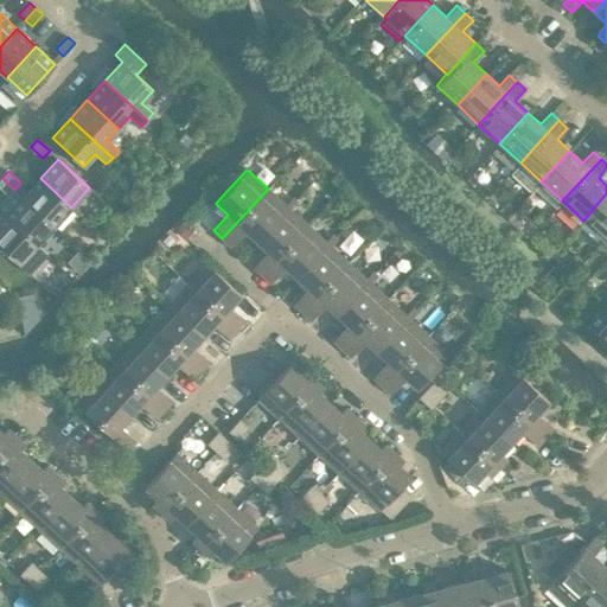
[(53,225),(23,197),(14,190),(2,178),(0,179),(0,189),(8,196),(0,204),(0,211),(37,244),(53,225)]
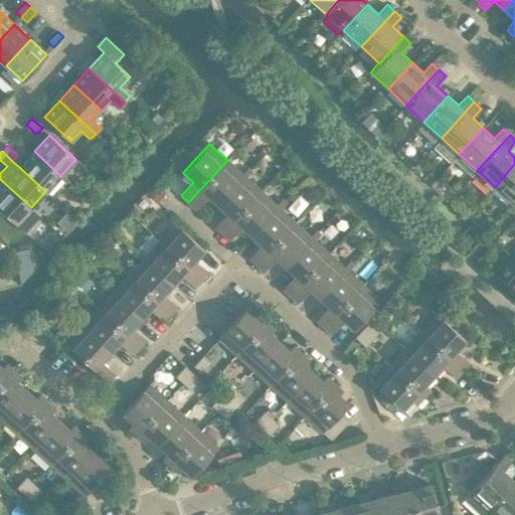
[(34,151),(19,167),(45,191),(60,176),(34,151)]
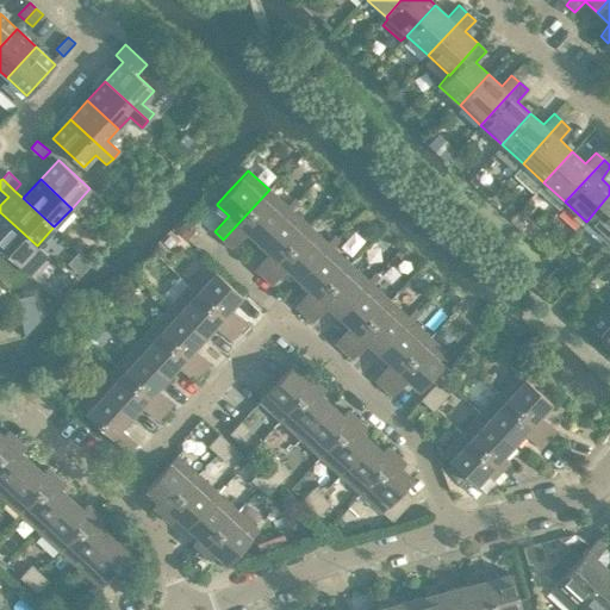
[(219,185),(209,197),(217,204),(228,192),(219,185)]
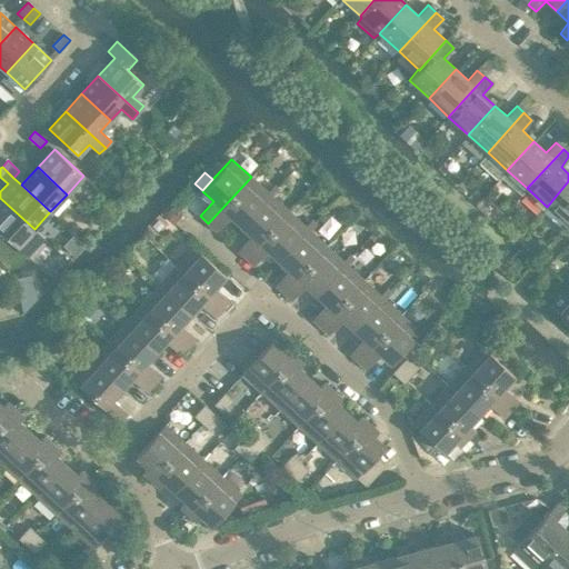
[(251,177),(208,223),(216,231),(230,217),(240,227),(270,195),(267,191),(251,177)]
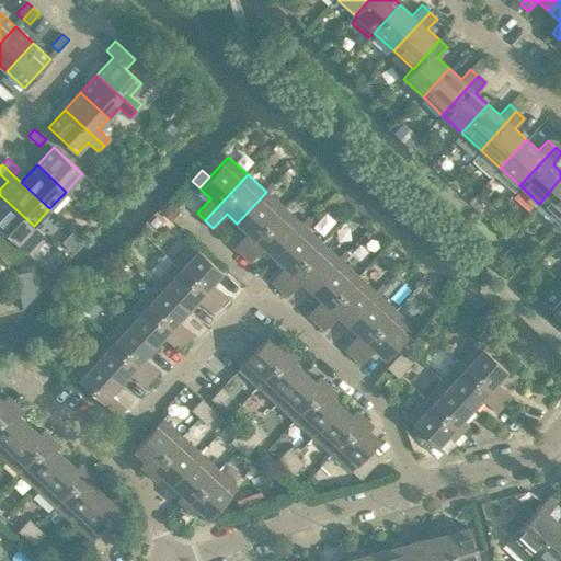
[(560,179),(539,204),(559,221),(560,218),(560,179)]
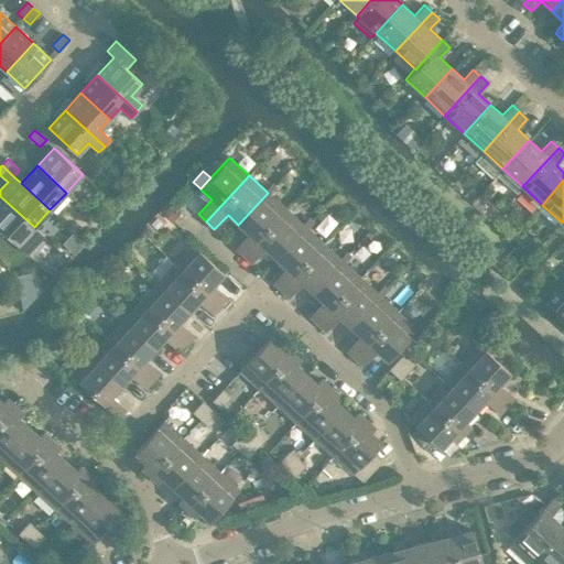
[(271,184),(264,190),(268,193),(270,195),(275,188),(271,184)]
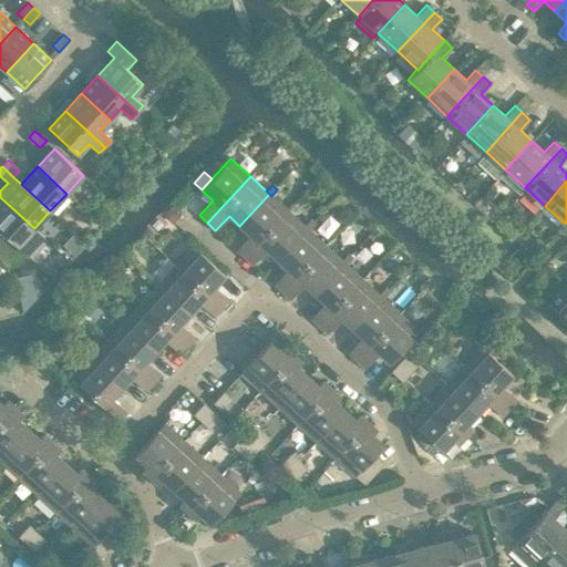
[(269,194),(239,226),(249,235),(236,249),(245,257),(287,210),(271,196),(269,194)]
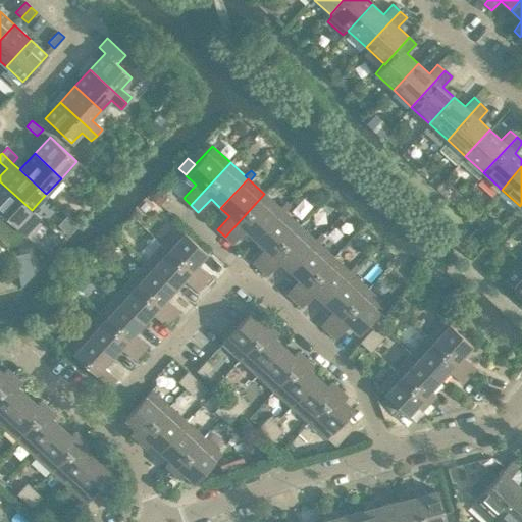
[(32,210),(0,181),(0,212),(16,227),(32,210)]
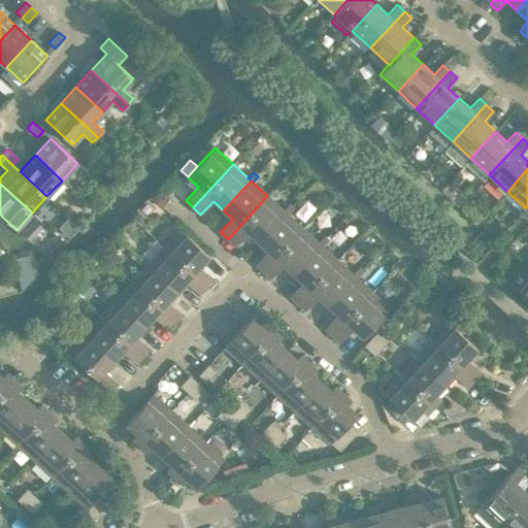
[(160,192),(152,199),(161,207),(162,206),(168,199),(160,192)]
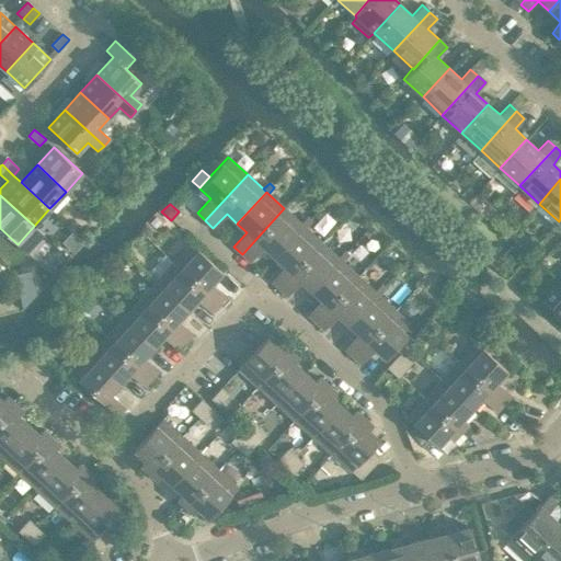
[(284,208),(242,254),(250,262),(263,248),(274,258),(302,226),(300,224),(284,208)]
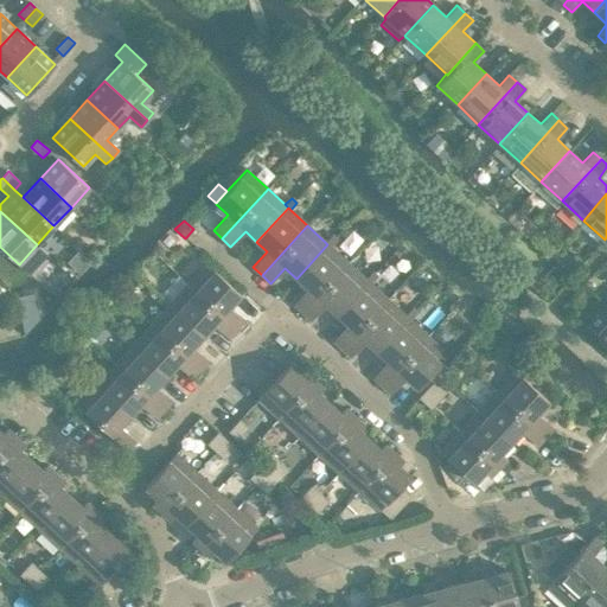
[(331,235),(325,242),(327,244),(331,247),(337,240),(331,235)]
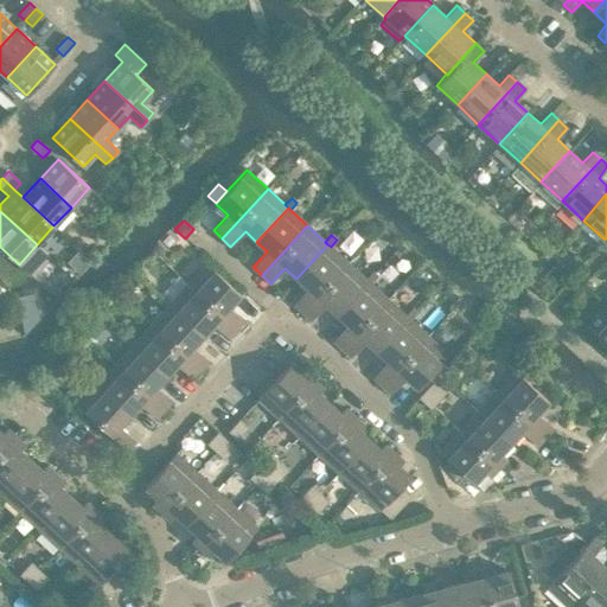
[(327,244),(296,279),(307,288),(293,305),(302,312),(347,262),(331,247),(327,244)]
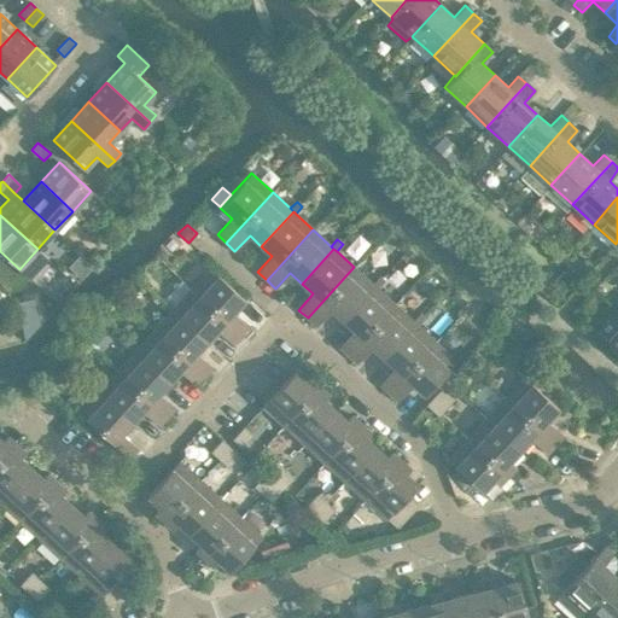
[(83,275),(94,264),(82,254),(71,264),(83,275)]
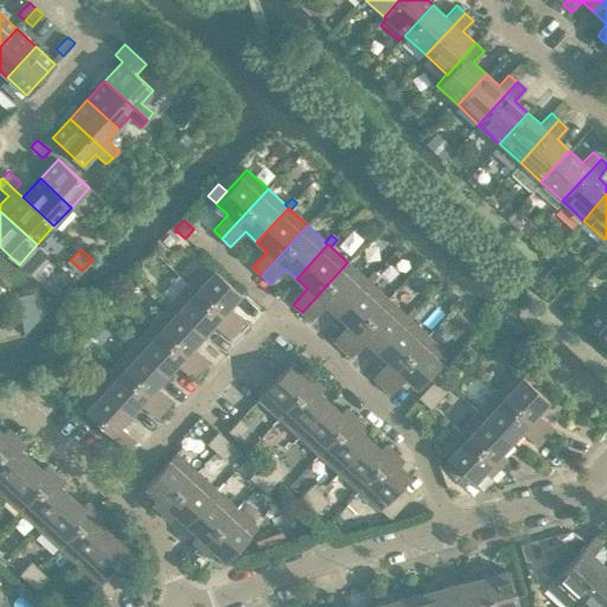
[(347,262),(302,312),(311,320),(325,305),(337,315),(368,281),(365,279),(347,262)]
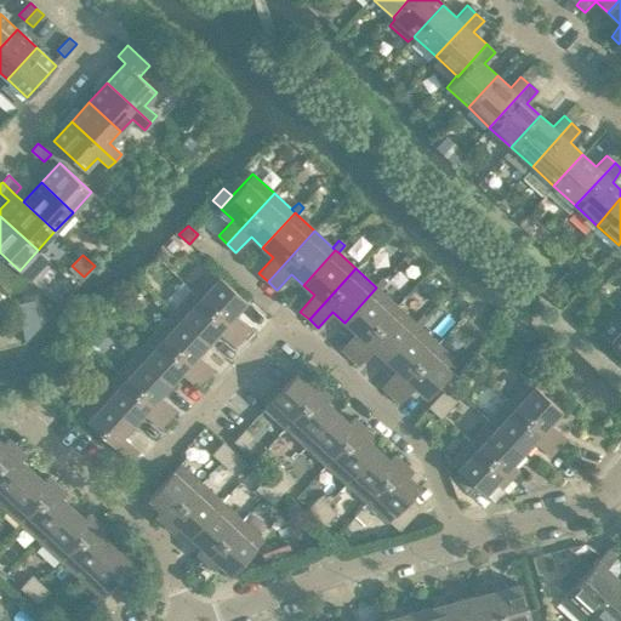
[(211,269),(192,290),(243,337),(244,336),(250,329),(251,329),(234,314),(246,301),(211,269)]
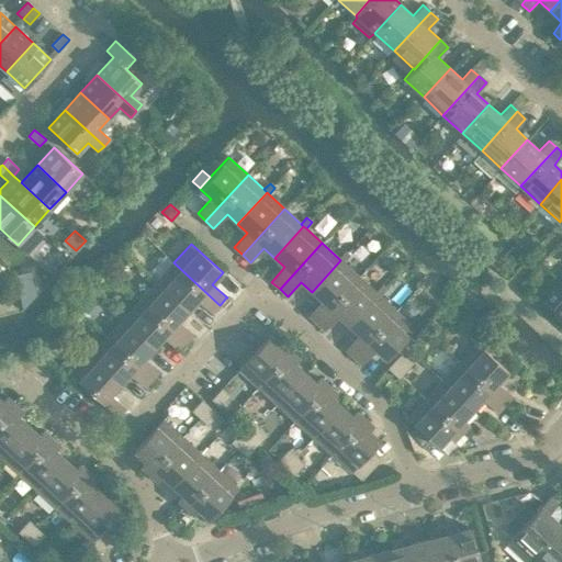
[(344,251),(338,258),(340,260),(343,262),(349,256),(344,251)]
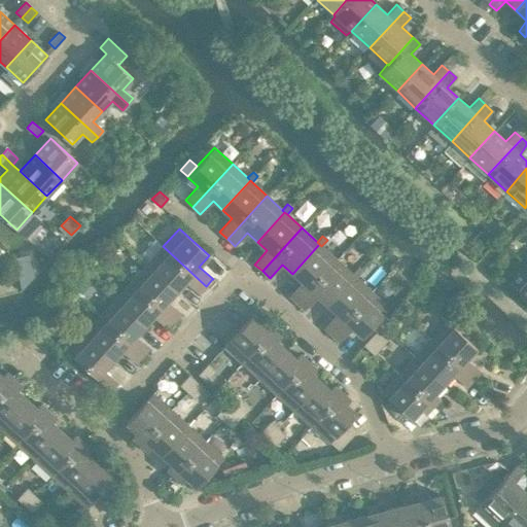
[(319,244),(292,274),(302,282),(289,296),(296,303),(337,259),(321,246),(319,244)]
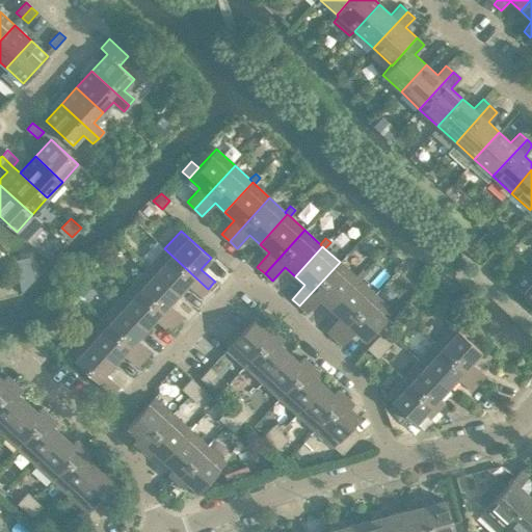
[(164,248),(150,264),(148,266),(178,294),(187,284),(201,297),(208,289),(164,248)]
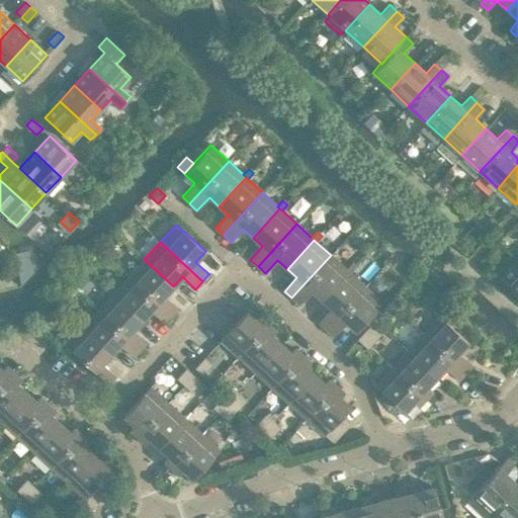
[(136,256),(142,261),(144,259),(146,257),(140,252),(136,256)]
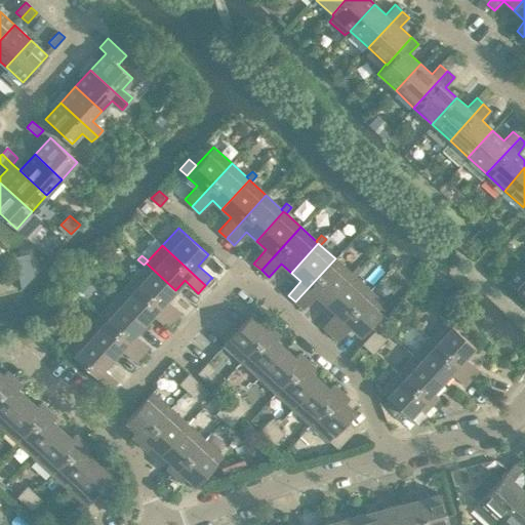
[(335,258),(295,301),(304,309),(316,295),(325,305),(353,275),(350,272),(335,258)]
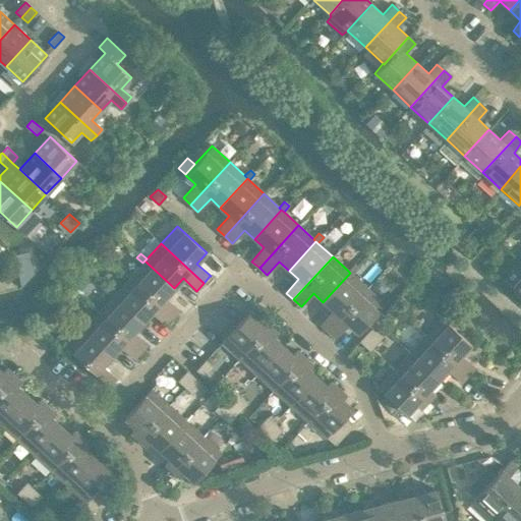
[(145,261),(142,263),(129,278),(172,317),(179,309),(166,297),(174,288),(145,261)]
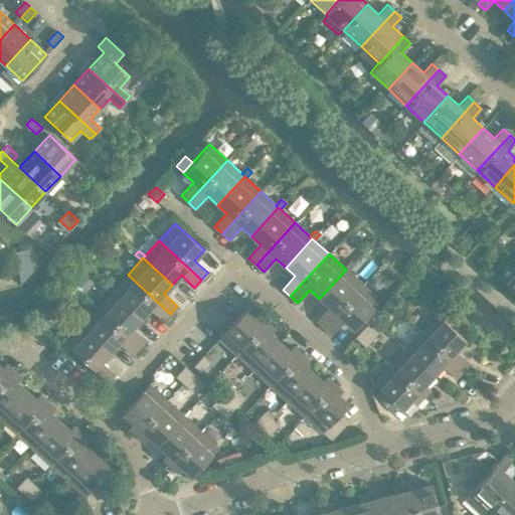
[(349,262),(343,267),(346,270),(348,272),(353,266),(349,262)]
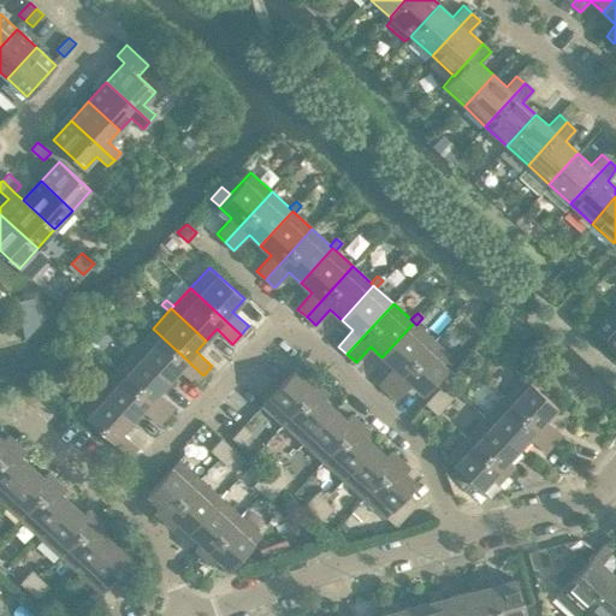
[(414,323),(381,357),(394,367),(378,383),(388,391),(433,341),(416,325),(414,323)]
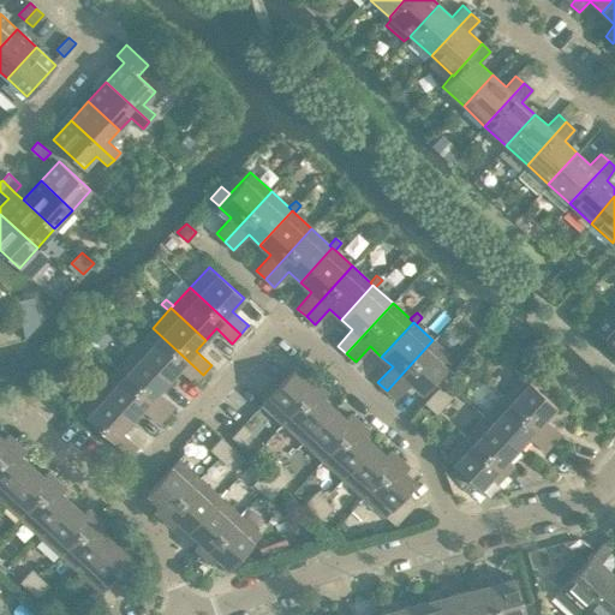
[(248,326),(242,333),(246,338),(248,339),(255,332),(254,330),(248,326)]
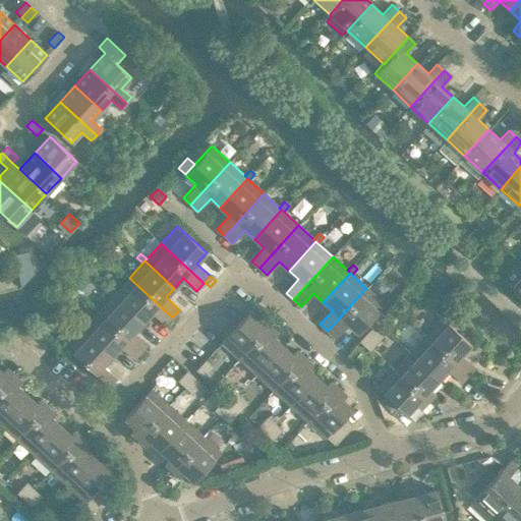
[(520,277),(511,288),(520,296),(520,277)]
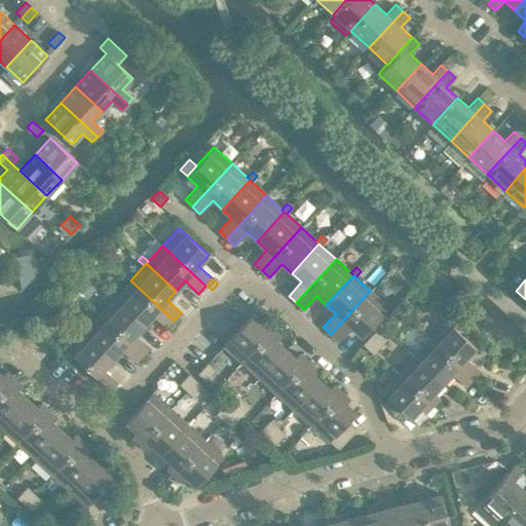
[(130,280),(116,296),(114,298),(144,325),(153,315),(166,328),(174,321),(130,280)]
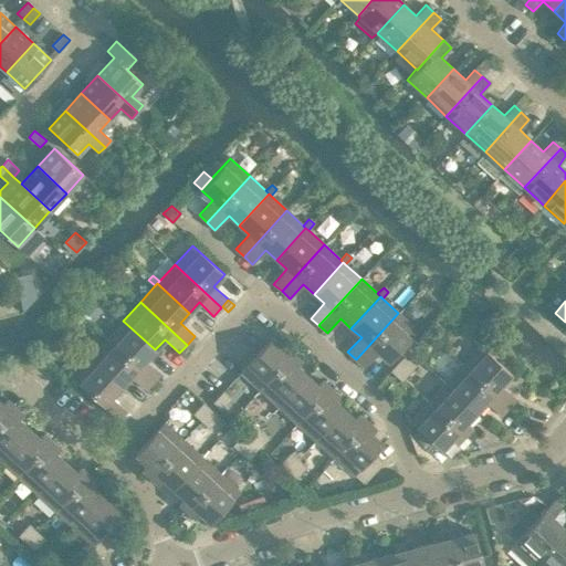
[(221,307),(213,316),(219,321),(220,322),(228,313),(227,312),(221,307)]
